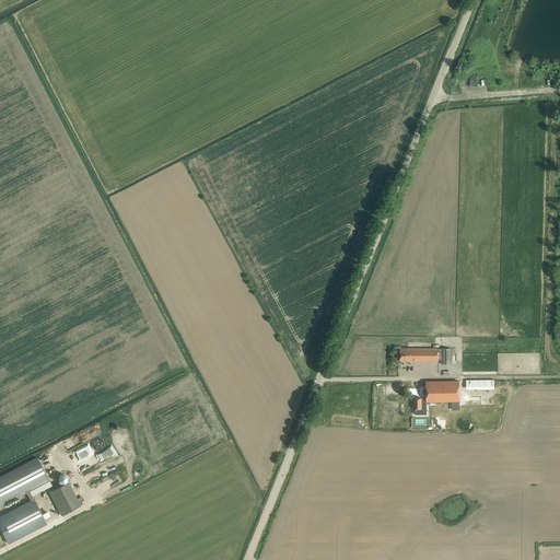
[(400,360),(439,361),(439,359),(442,359),(442,364),(451,364),(451,349),(441,349),(439,349),(400,349),(400,360)]
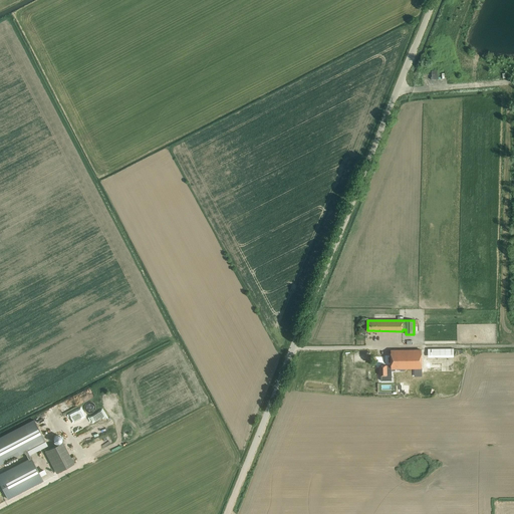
[(387,365),(379,365),(379,375),(380,375),(380,380),(392,380),(392,370),(396,370),(395,368),(421,367),(421,349),(391,350),(391,356),(391,365),(387,365)]
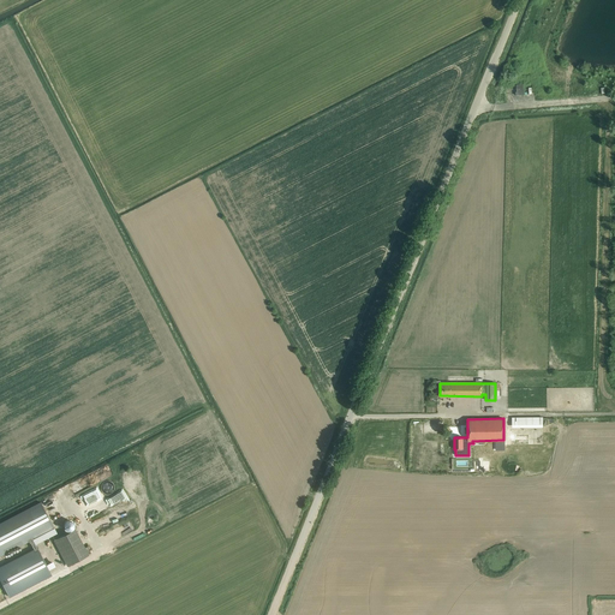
[(41,502),(0,523),(0,555),(54,527),(41,502)]
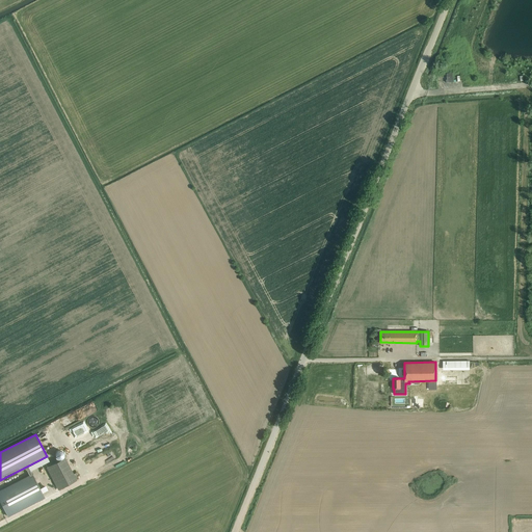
[(102,439),(95,443),(100,451),(107,447),(102,439)]
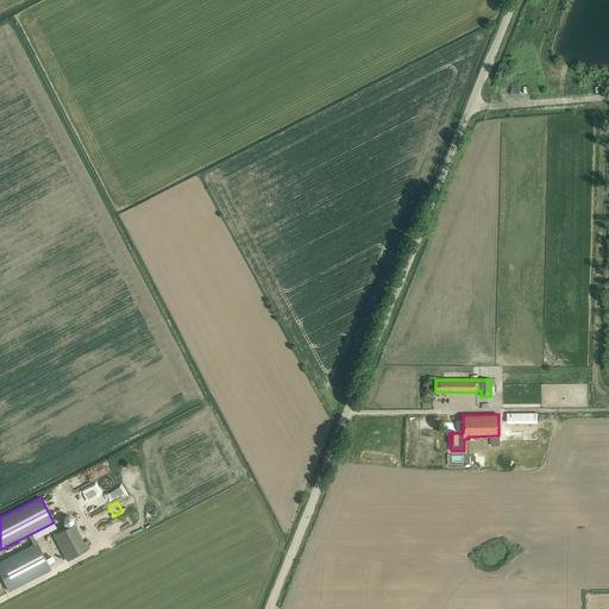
[(75,523),(54,535),(67,560),(88,550),(75,523)]
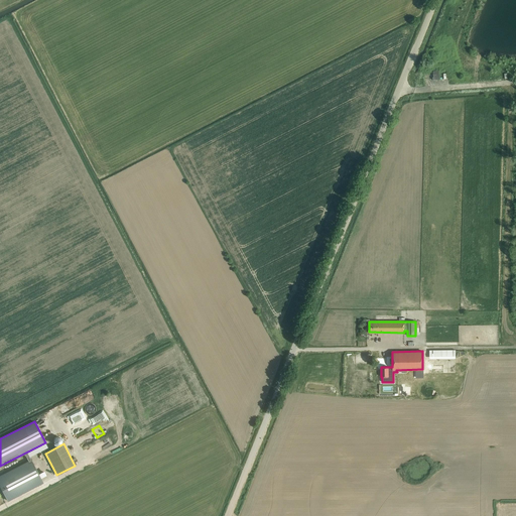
[(31,460),(0,475),(0,487),(7,501),(43,483),(31,460)]
